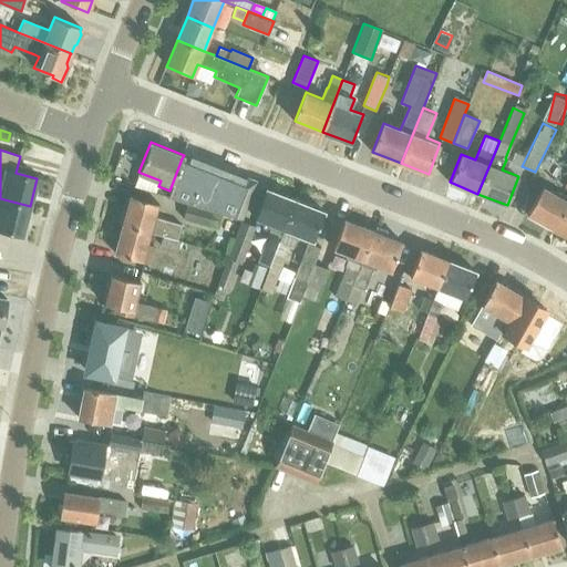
[(182,158),(169,191),(168,195),(243,219),(255,188),(182,158)]
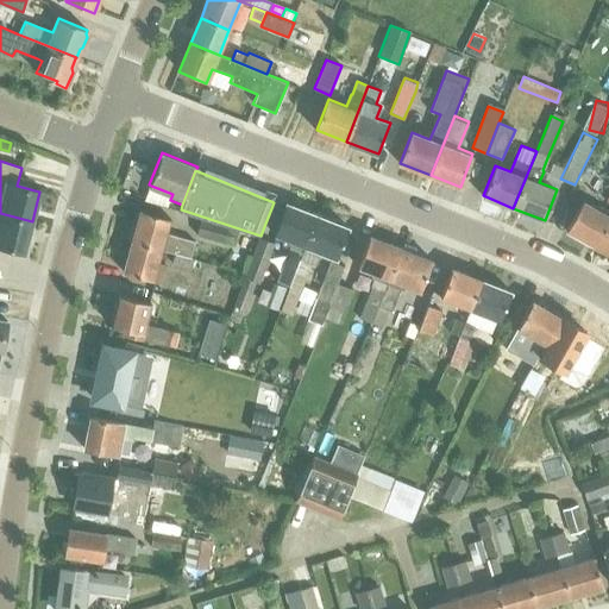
[(596,246),(608,221),(608,215),(583,201),(566,231),(596,246)]
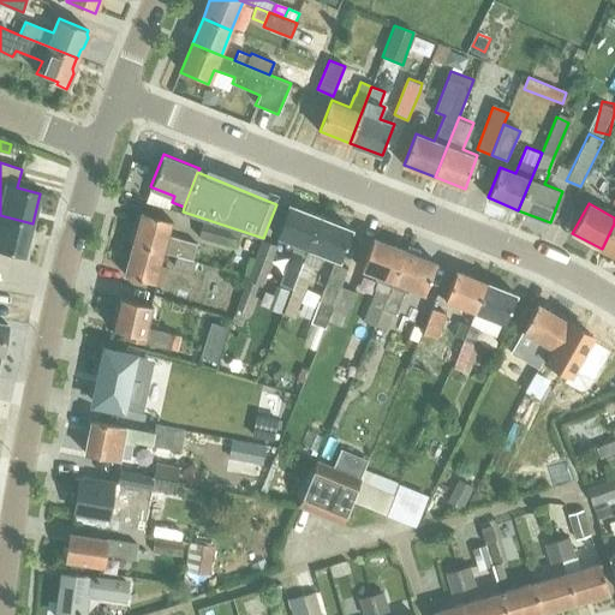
[(288,204),(276,237),(294,244),(291,256),(292,256),(281,285),(292,290),(320,216),(288,204)]
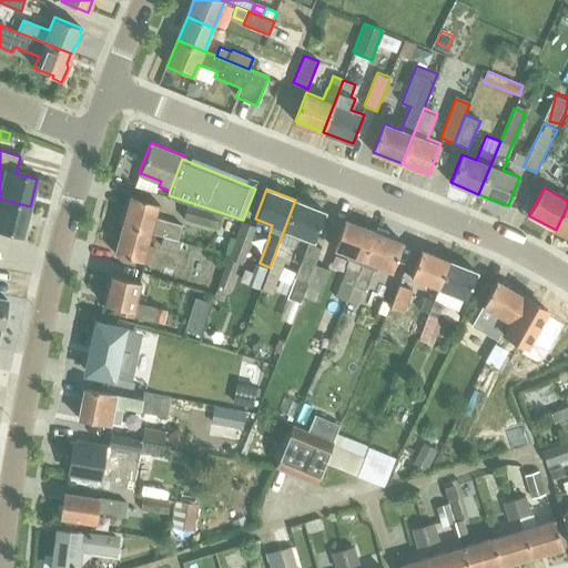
[(123,224),(150,232),(178,240),(181,224),(154,217),(158,203),(131,196),(123,224)]
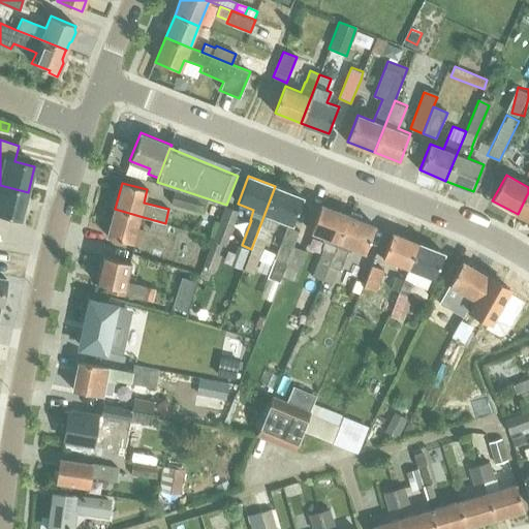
[(28,192),(0,185),(0,214),(21,219),(28,192)]
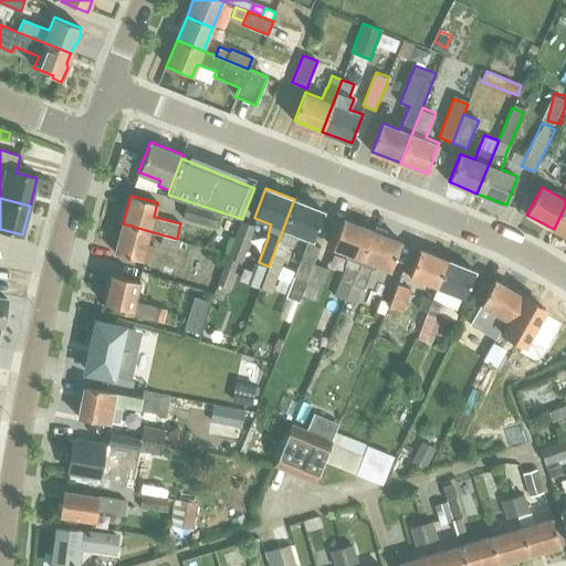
[(269,269),(265,278),(264,279),(261,289),(271,293),(290,244),(293,247),(297,234),(312,240),(324,210),(294,199),(269,266),(269,269)]
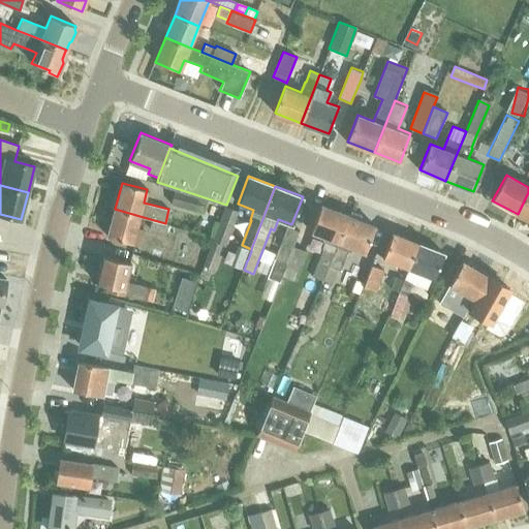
[(201,213),(206,198),(174,190),(170,204),(201,213)]
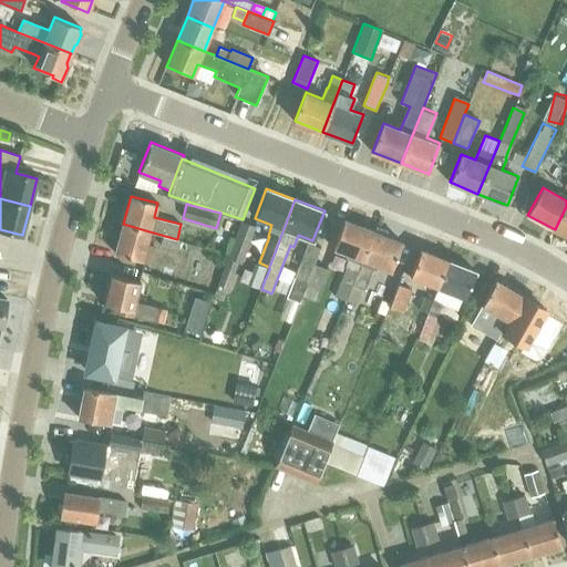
[(566,206),(555,229),(566,236),(566,206)]
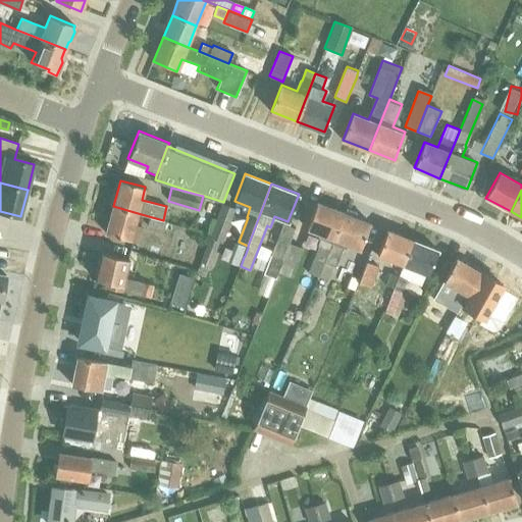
[(317,276),(323,261),(343,212),(316,202),(306,228),(321,235),(317,245),(318,246),(308,272),(317,276)]
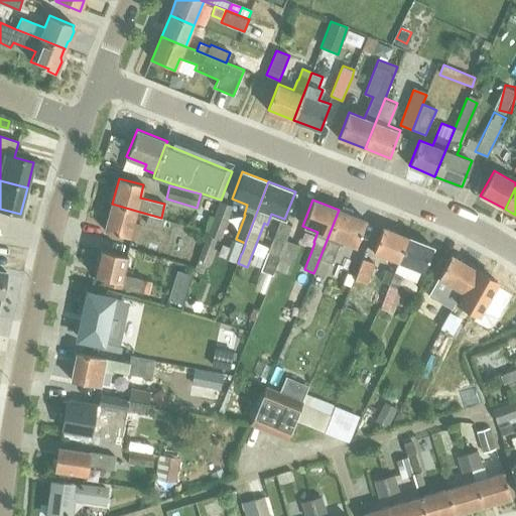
[(221,202),(209,236),(200,258),(208,261),(217,239),(220,240),(232,206),(221,202)]
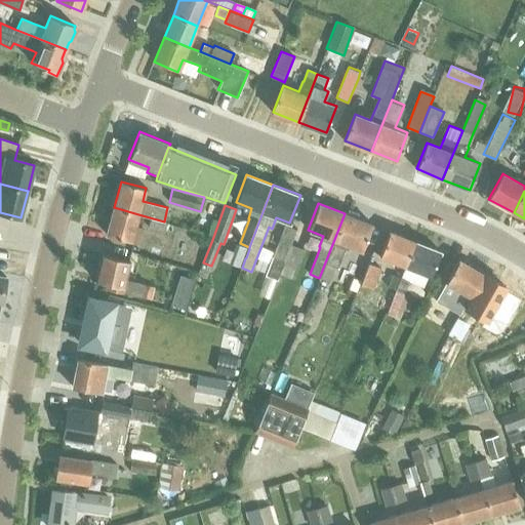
[(138,214),(114,207),(107,234),(131,241),(139,243),(144,226),(136,224),(138,214)]
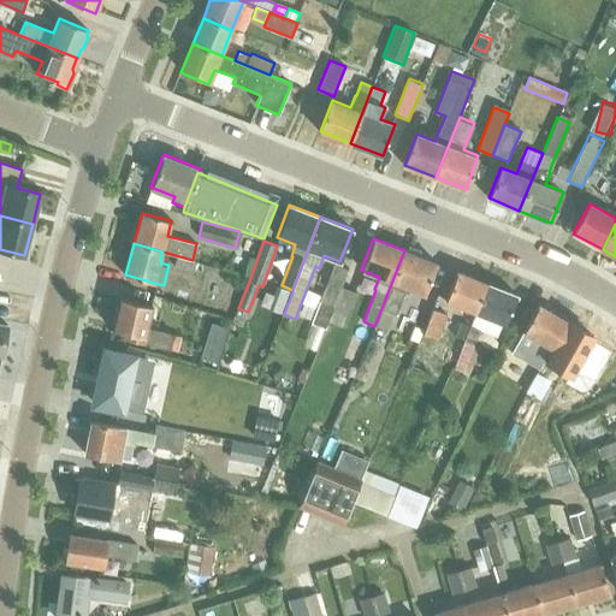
[(404,250),(381,308),(394,312),(400,298),(401,298),(406,286),(424,294),(437,262),(404,250)]
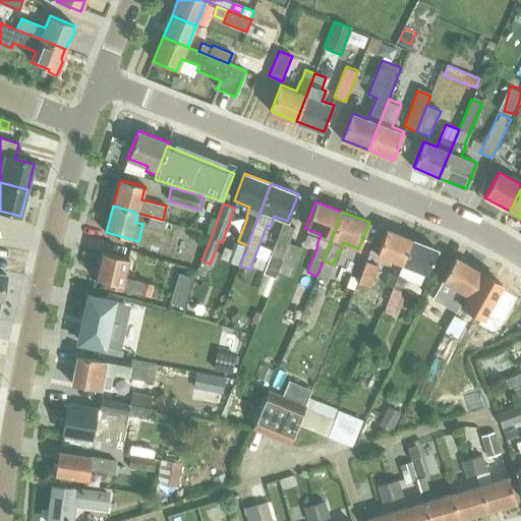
[(151,217),(148,226),(165,231),(168,221),(163,220),(151,217)]
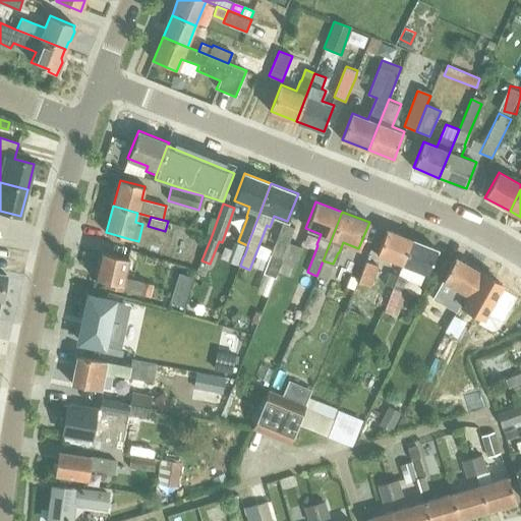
[(264,275),(275,280),(293,229),(282,225),(264,275)]
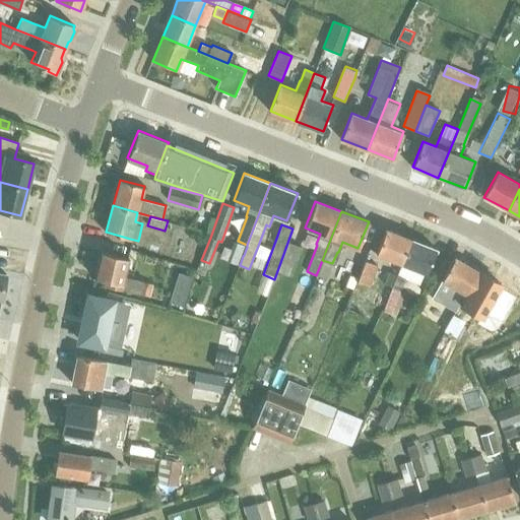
[(401,263),(411,239),(386,229),(376,254),(401,263)]
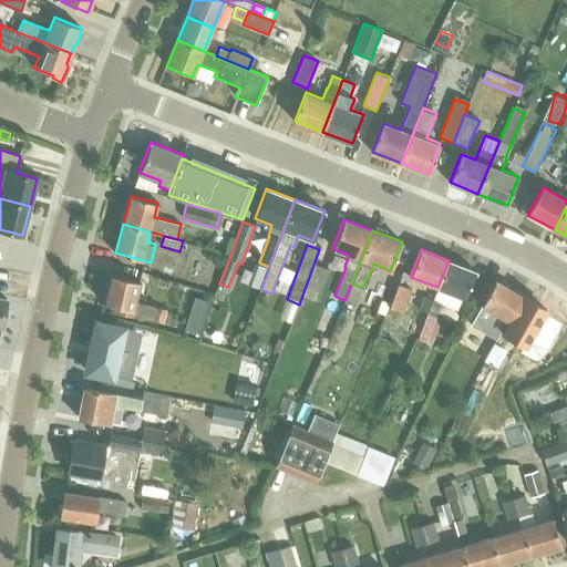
[(437,287),(433,298),(428,311),(418,337),(430,342),(441,317),(436,316),(442,301),(459,308),(463,297),(464,298),(475,271),(449,260),(437,287)]
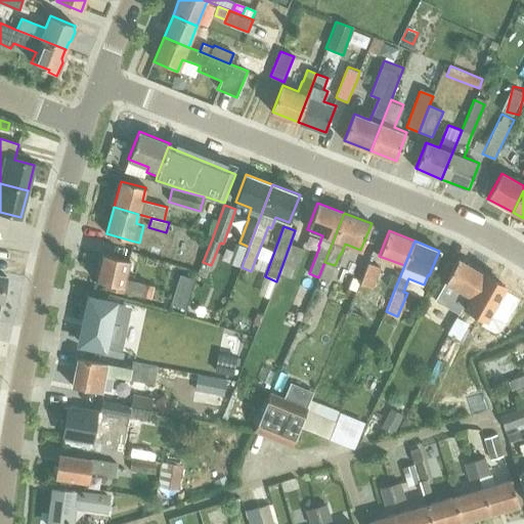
[(280,274),(291,278),(302,248),(291,244),(280,274)]
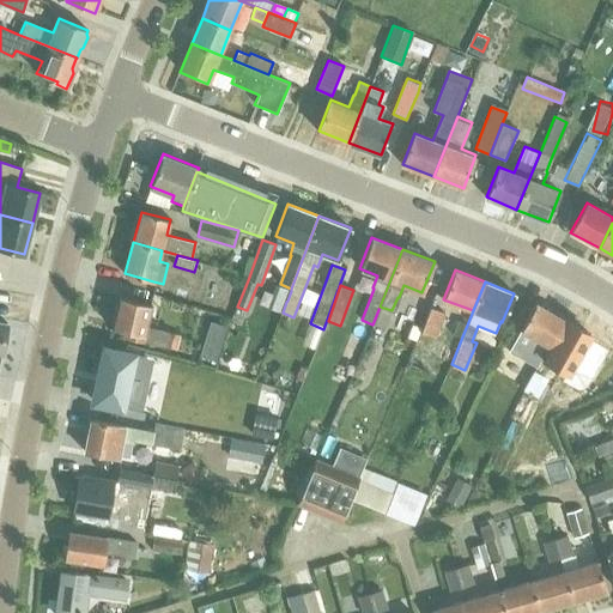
[(180,335),(171,333),(147,327),(152,305),(117,297),(111,327),(127,331),(125,337),(169,347),(169,346),(177,349),(180,335)]
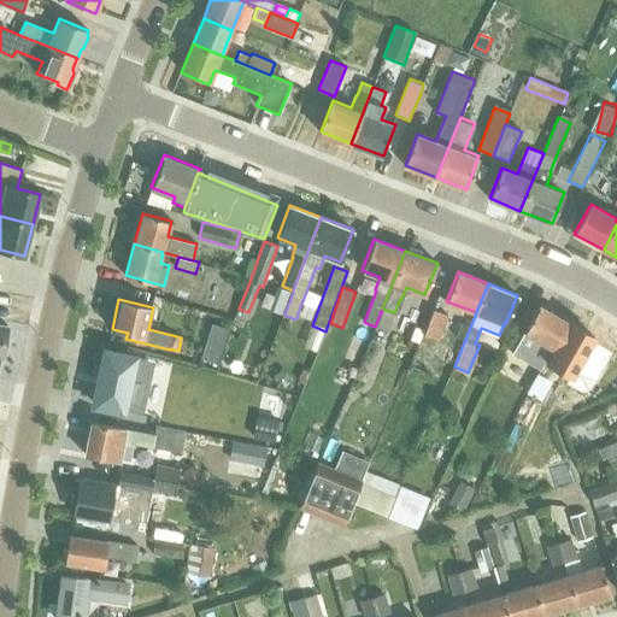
[(524,333),(512,354),(540,370),(546,360),(553,348),(568,321),(540,305),(524,333)]
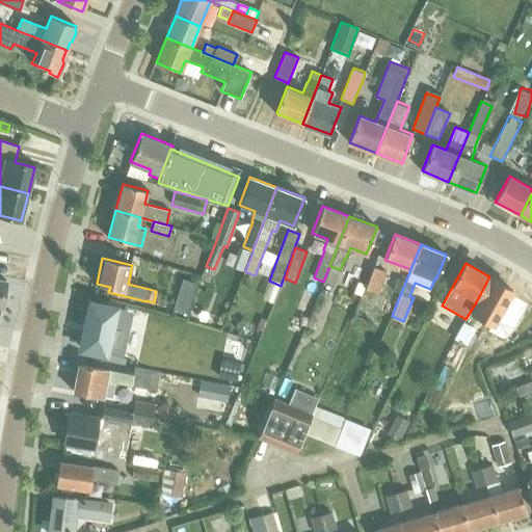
[(365,284),(363,288),(377,294),(388,271),(372,265),(365,284)]
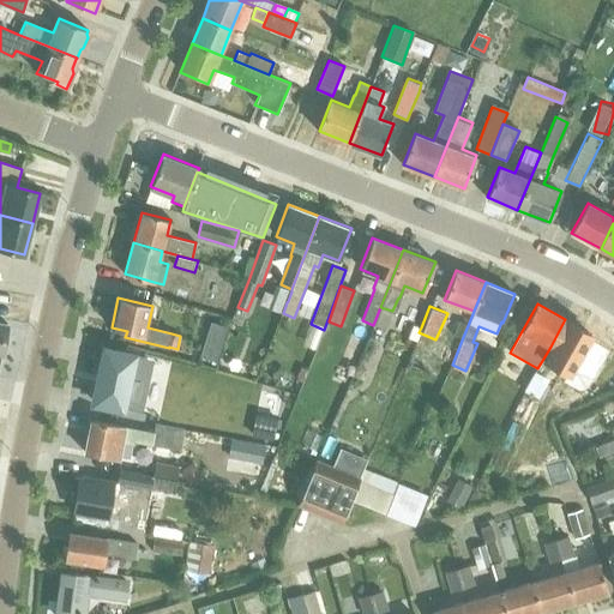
[(380,307),(373,325),(385,330),(392,311),(380,307)]
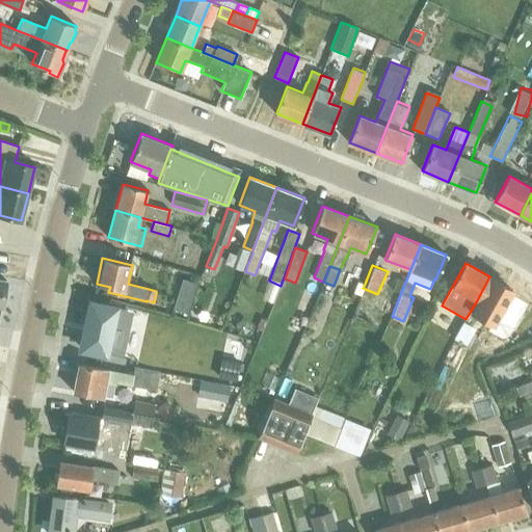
[(401,292),(406,280),(398,275),(392,288),(401,292)]
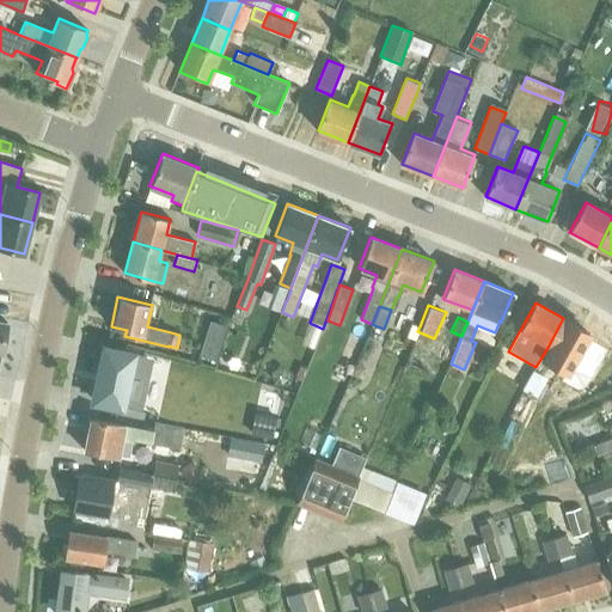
[(549,346),(542,357),(569,373),(564,380),(581,390),(587,387),(607,349),(588,340),(592,332),(563,317),(563,318),(549,346)]
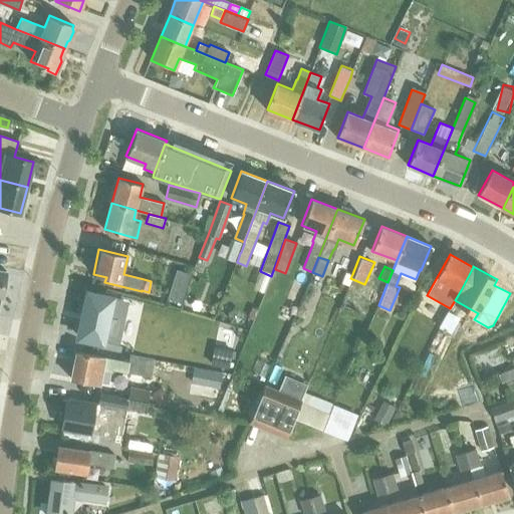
[(345,271),(341,282),(348,285),(350,278),(352,274),(345,271)]
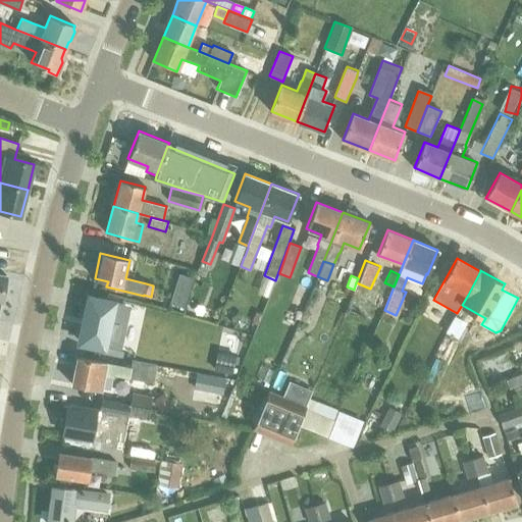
[(175,286),(170,302),(183,306),(188,291),(175,286)]
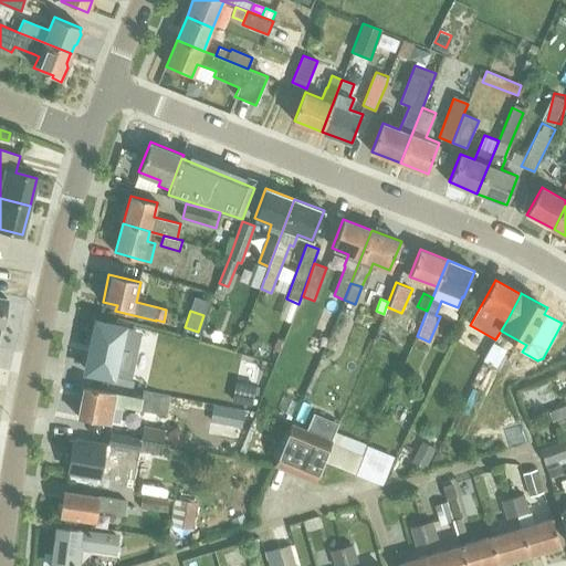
[(97,322),(86,371),(112,377),(112,376),(130,379),(138,345),(132,343),(134,331),(97,322)]
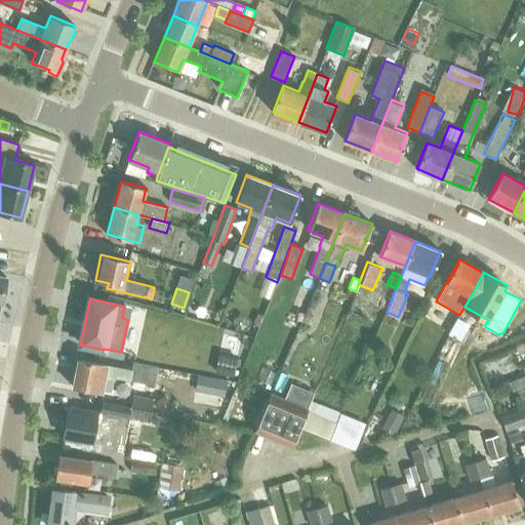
[(235,320),(234,325),(237,328),(242,329),(245,326),(246,321),(243,318),(238,317),(235,320)]
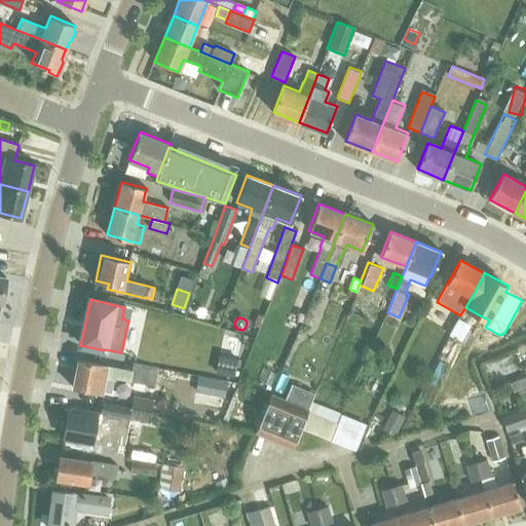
[(459,318),(450,335),(461,341),(472,325),(459,318)]
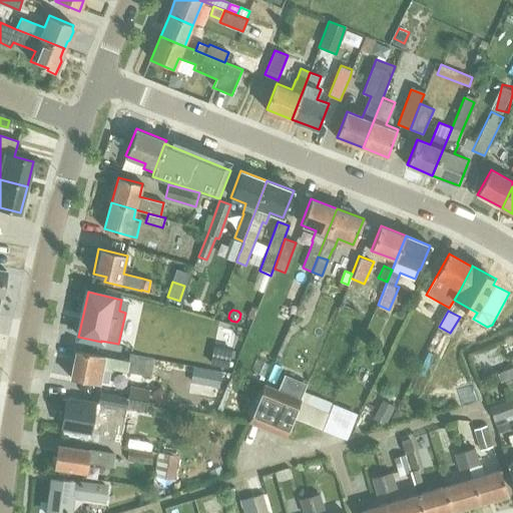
[(215,347),(211,364),(228,367),(231,351),(215,347)]
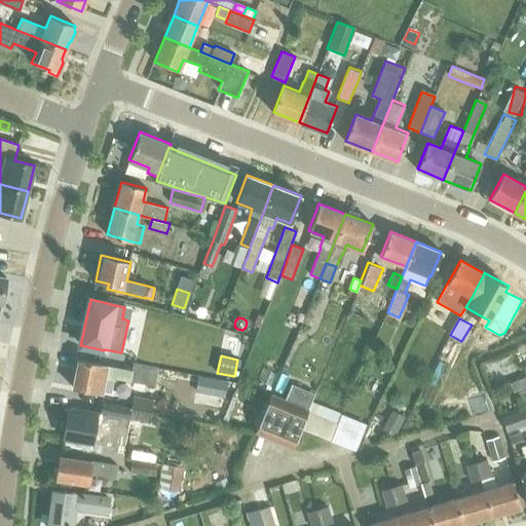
[(132,371),(107,367),(78,361),(73,388),(96,392),(99,379),(104,380),(105,378),(115,380),(116,379),(129,381),(129,379),(155,384),(158,368),(133,363),(132,371)]
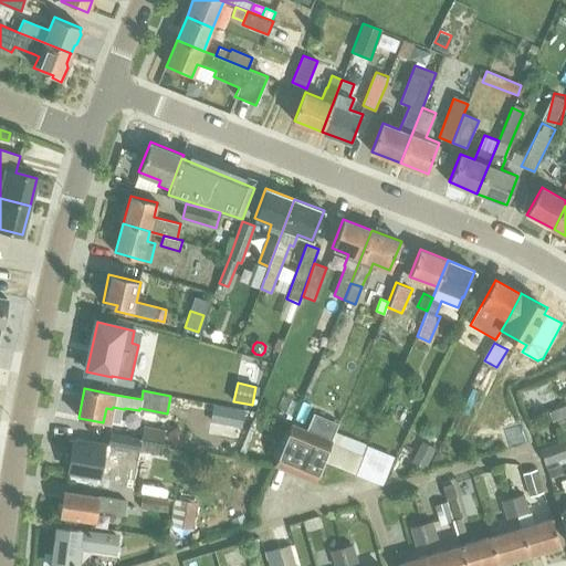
[(215,404),(211,421),(243,427),(245,409),(232,407),(218,405),(215,404)]
